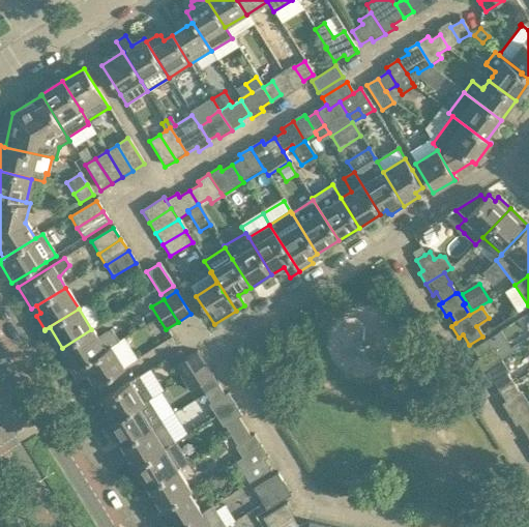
[(62,357),(71,372),(111,347),(110,347),(117,342),(105,322),(91,329),(62,348),(67,355),(62,357)]
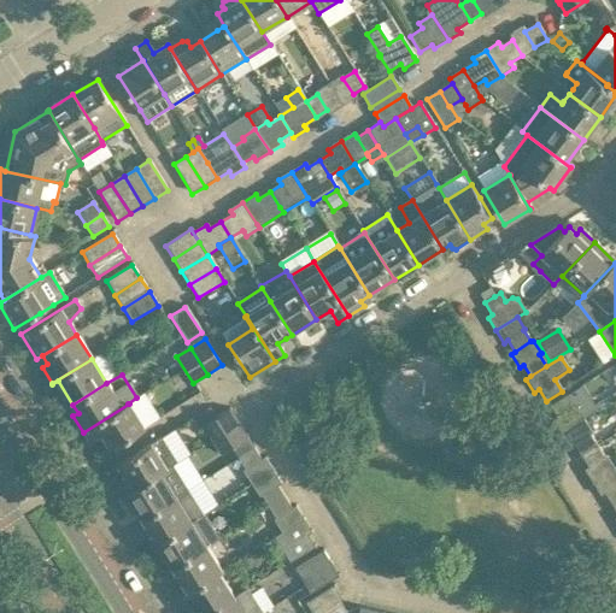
[(550,407),(557,419),(553,422),(561,434),(582,420),(575,408),(574,410),(565,396),(550,407)]
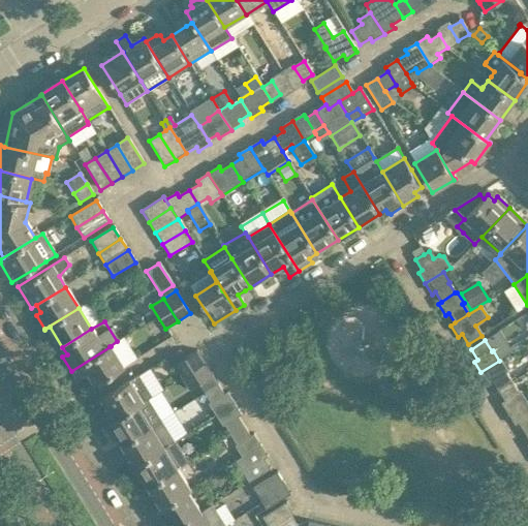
[(111,346),(71,371),(76,380),(87,373),(95,385),(124,368),(111,346)]
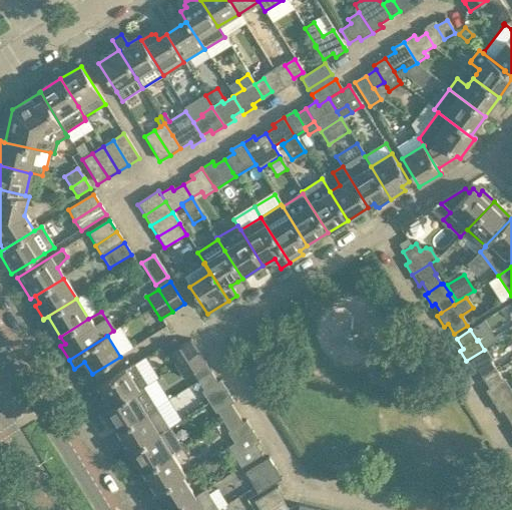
[(168,355),(176,367),(198,353),(190,341),(168,355)]
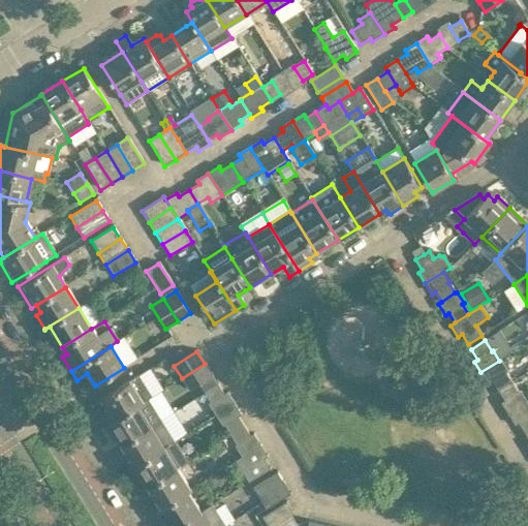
[(259,369),(264,376),(265,378),(282,368),(276,359),(259,369)]
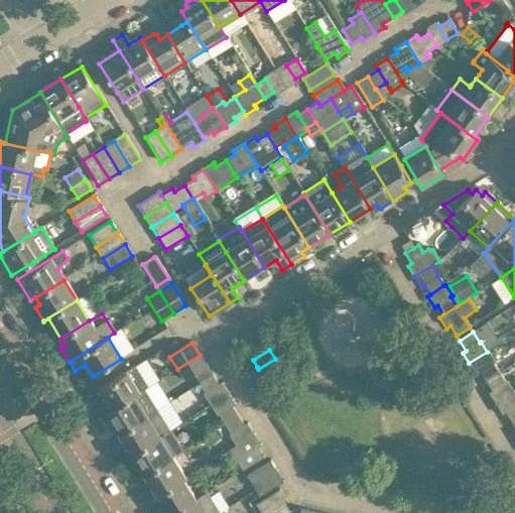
[(469,363),(476,374),(477,375),(480,373),(485,381),(498,373),(493,364),(495,363),(487,352),(469,363)]
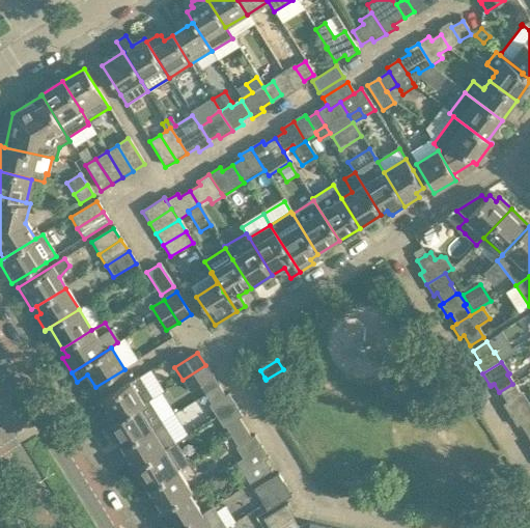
[(205,365),(183,380),(190,392),(213,378),(205,365)]
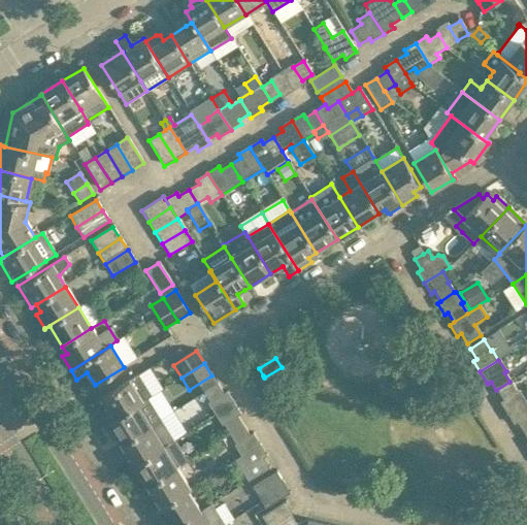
[(98,418),(103,427),(153,397),(139,375),(100,399),(108,412),(98,418)]
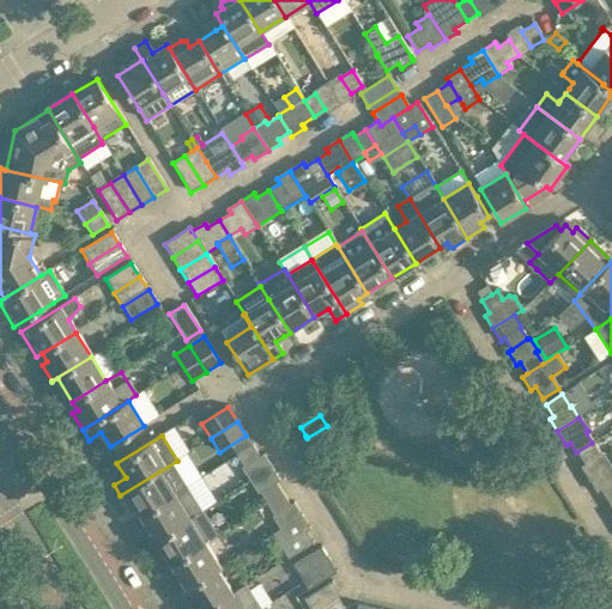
[(592,443),(576,452),(581,458),(585,466),(600,456),(592,443)]
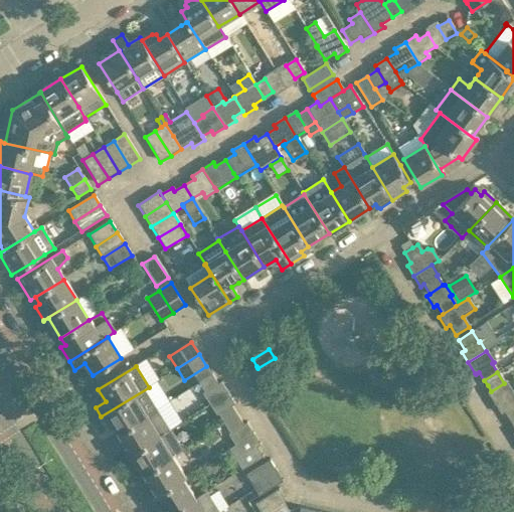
[(198,383),(204,392),(205,393),(217,385),(211,375),(198,383)]
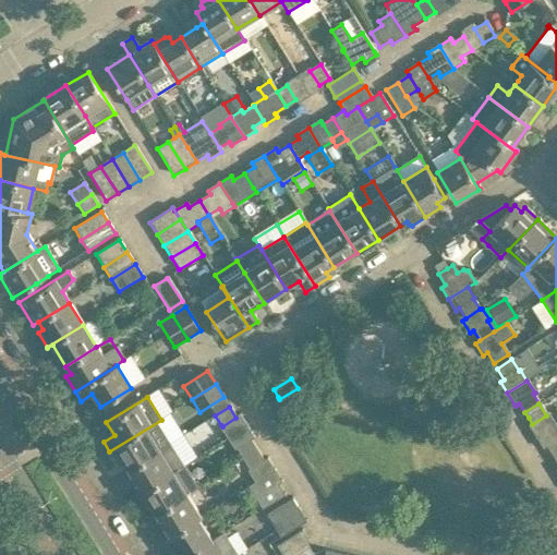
[(156,422),(109,451),(119,466),(123,463),(129,470),(170,445),(156,422)]
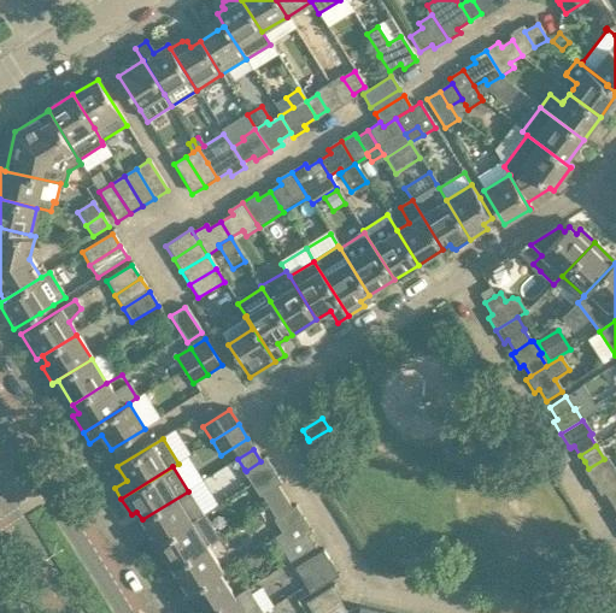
[(285,499),(276,487),(260,496),(262,496),(269,510),(285,499)]
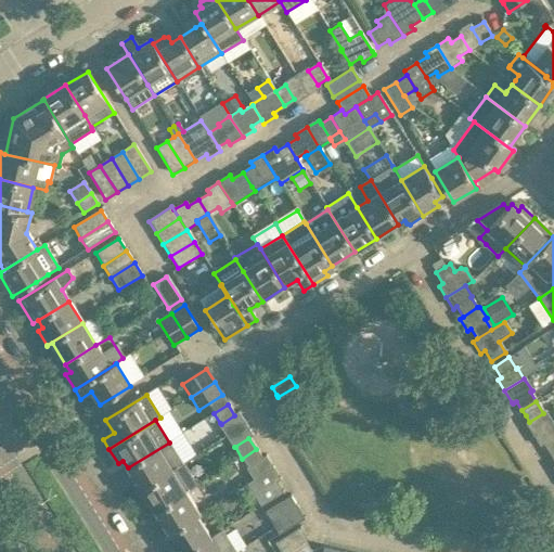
[(553,438),(543,446),(550,454),(553,451),(553,438)]
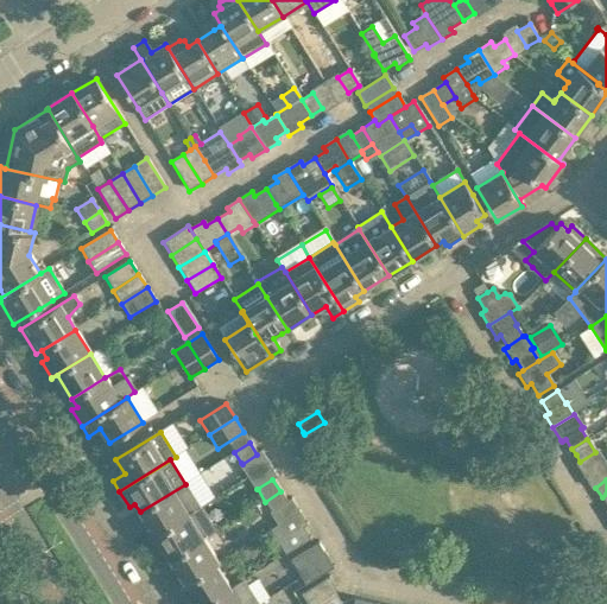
[(200,508),(194,496),(185,484),(140,512),(155,536),(200,508)]
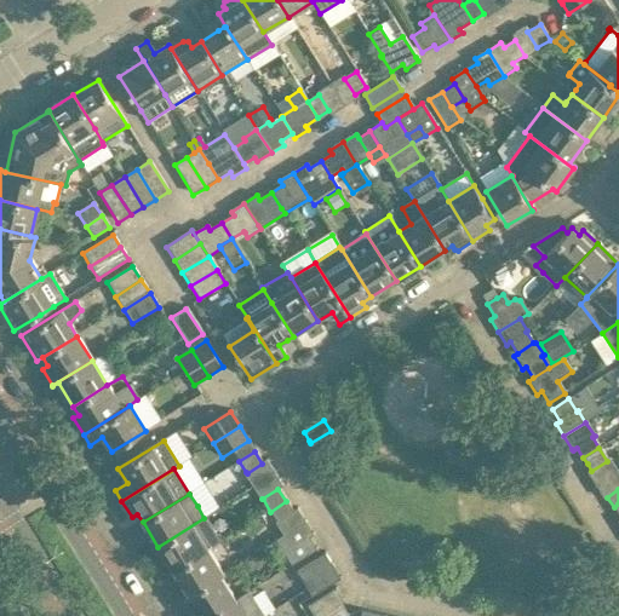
[(292,512),(286,501),(270,512),(276,522),(278,523),(293,513),(292,512)]
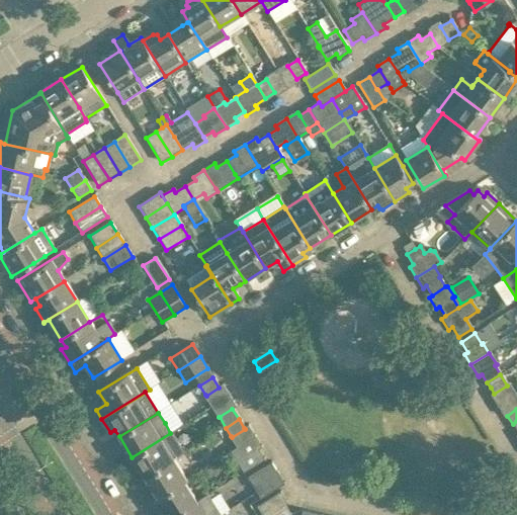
[(145,478),(173,460),(183,454),(170,433),(132,457),(127,460),(136,474),(141,470),(145,478)]
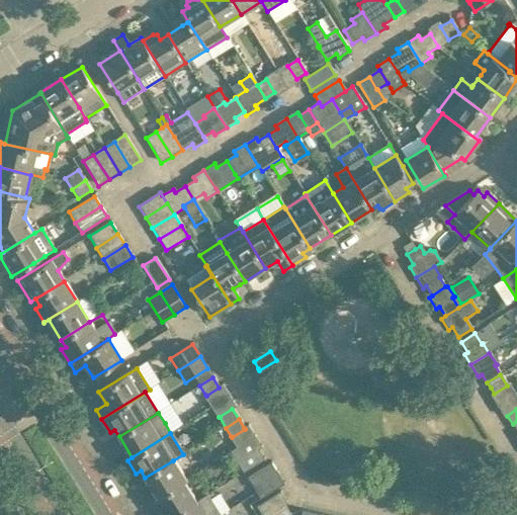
[(255,436),(231,451),(243,474),(251,468),(264,460),(258,450),(262,447),(261,447),(255,436)]
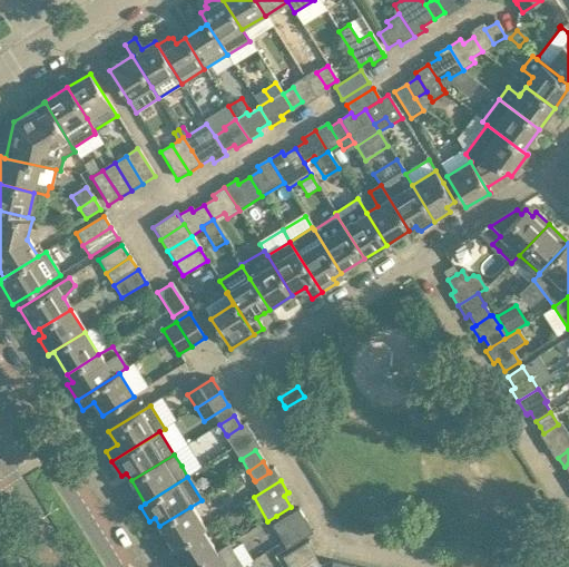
[(172,549),(172,550),(203,531),(205,529),(190,507),(159,526),(173,548),(172,549)]
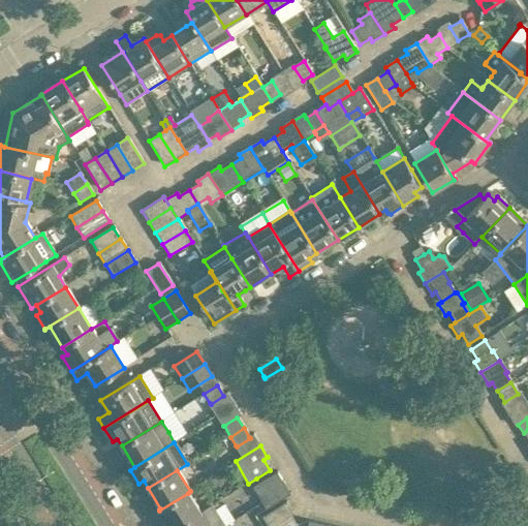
[(277,473),(274,475),(252,488),(259,499),(284,485),(277,473)]
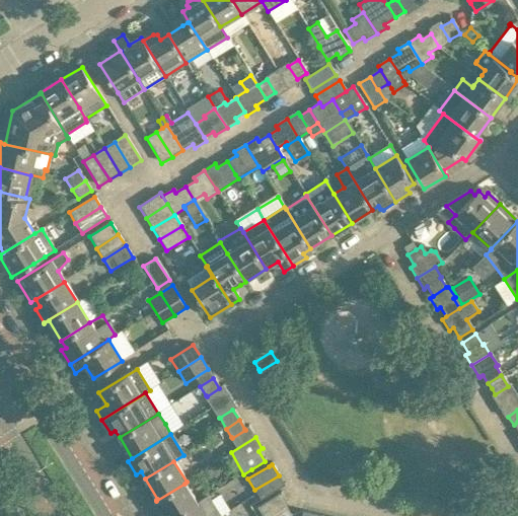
[(245,474),(219,486),(228,507),(254,497),(245,474)]
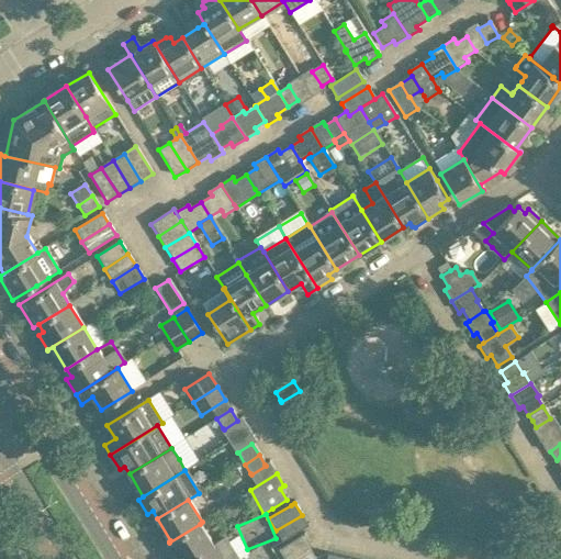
[(309,526),(302,515),(276,530),(282,543),(309,526)]
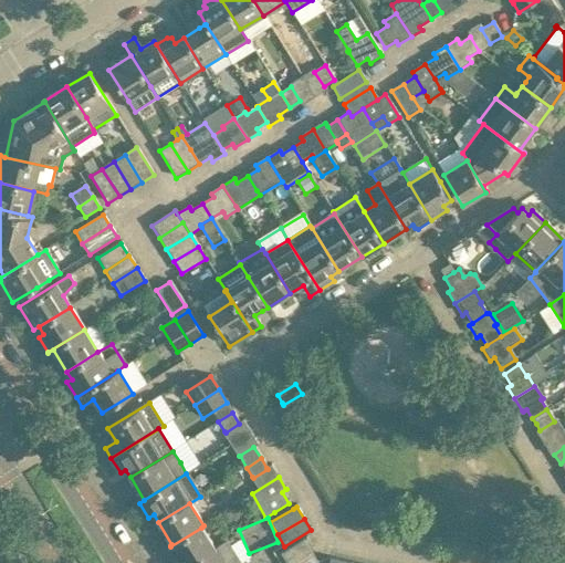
[(0,562),(4,562),(9,561),(17,556),(19,560),(20,560),(0,528),(0,562)]
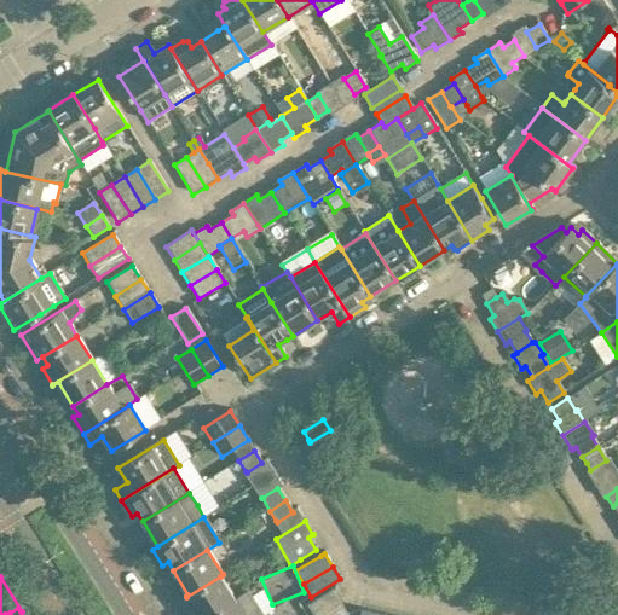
[(186,597),(197,614),(211,614),(235,601),(220,576),(186,597)]
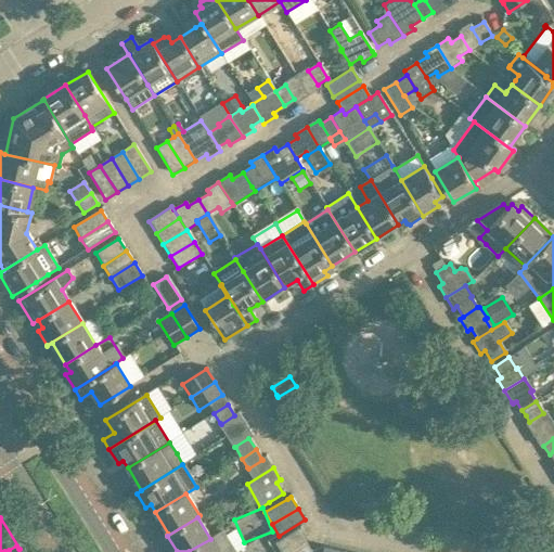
[(274,543),(279,551),(286,551),(308,539),(300,528),(274,543)]
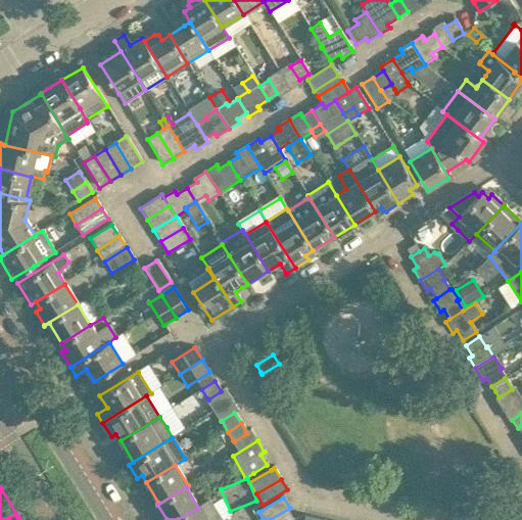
[(220,519),(208,502),(198,508),(178,519),(220,519)]
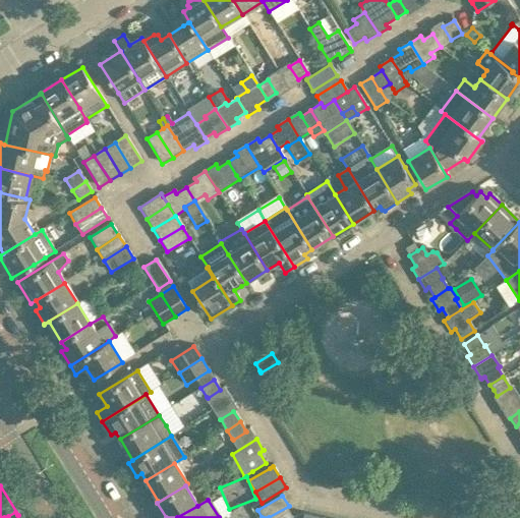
[(289,506),(269,517),(291,517),(286,508),(289,507),(289,506)]
